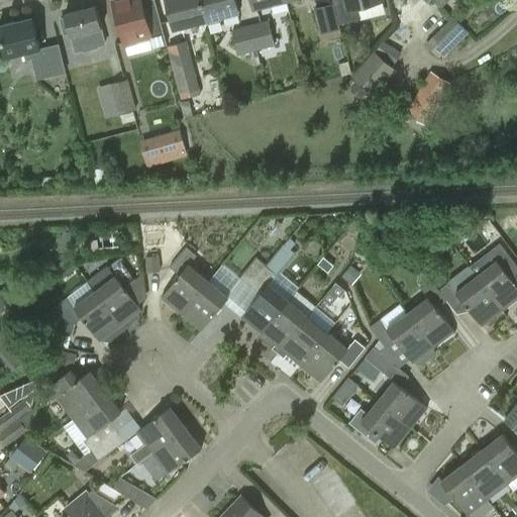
[(123,37),(148,31),(152,47),(167,44),(161,21),(147,24),(141,0),(122,0),(115,2),(123,37)]
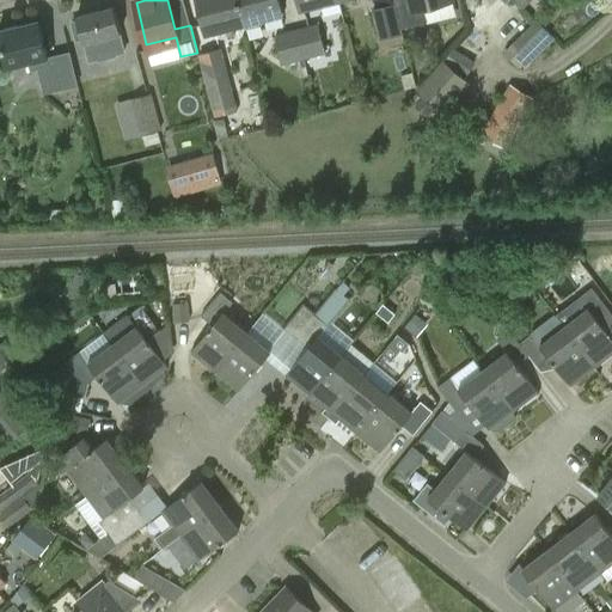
[(244,25),(238,0),(197,0),(207,35),(244,25)]
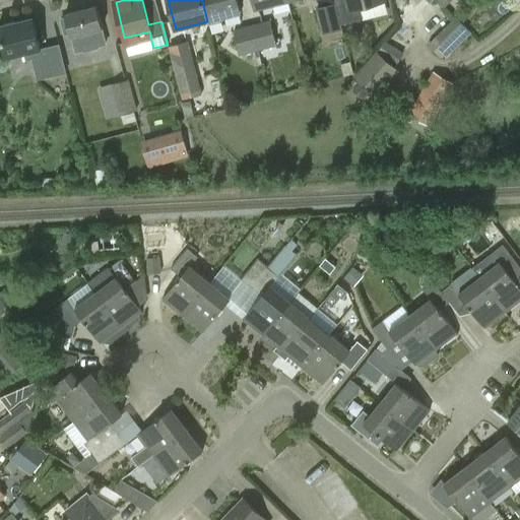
[(237,0),(202,0),(207,21),(208,25),(222,21),(225,16),(240,12),(237,0)]
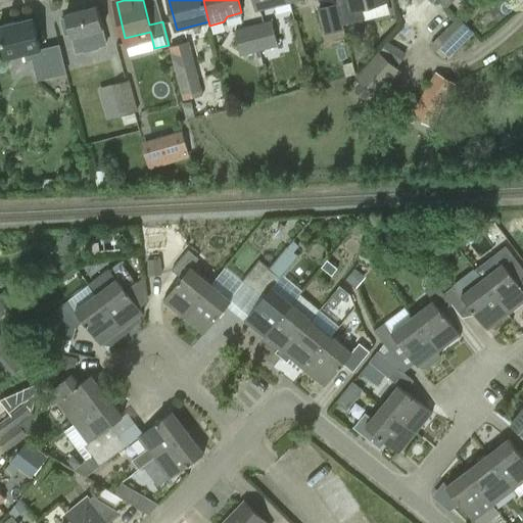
[(348,0),(349,4),(338,7),(337,7),(341,26),(342,26),(365,19),(362,7),(386,1),(385,0),(348,0)]
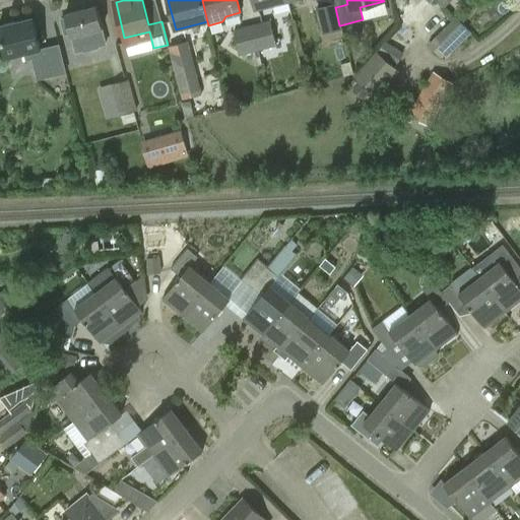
[(335,7),(336,7),(335,4),(316,8),(322,35),(341,30),(340,25),(339,25),(335,7)]
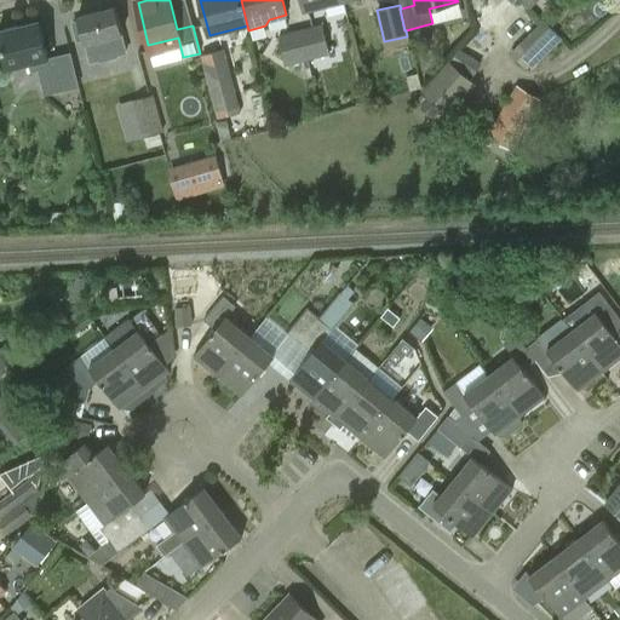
[(85,45),(96,41),(101,61),(118,57),(118,55),(126,52),(122,35),(115,7),(78,17),(79,22),(73,23),(78,40),(84,39),(85,45)]
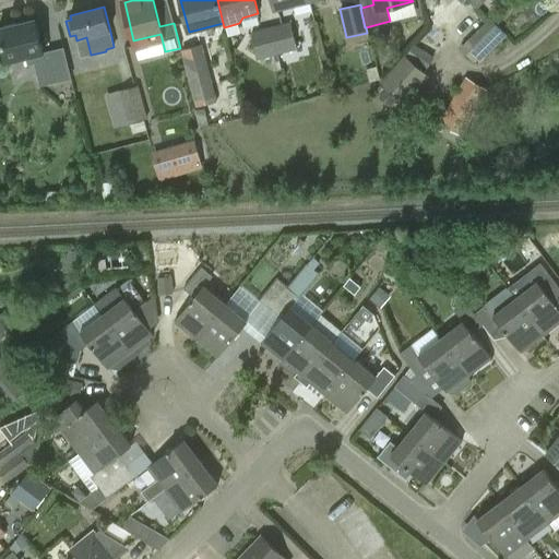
[(52,58),(46,60),(35,19),(0,27),(0,33),(8,62),(26,57),(28,64),(36,62),(42,85),(58,81),(52,58)]
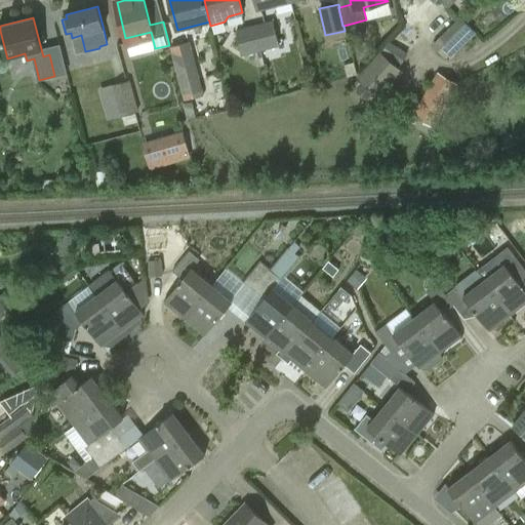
[(448,61),(477,33),(461,17),(434,45),(448,61)]
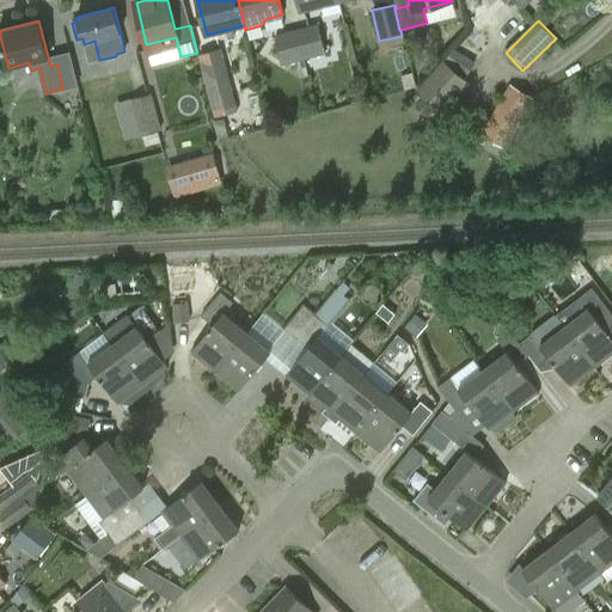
[(318,23),(297,29),(304,59),(326,54),(318,23)]
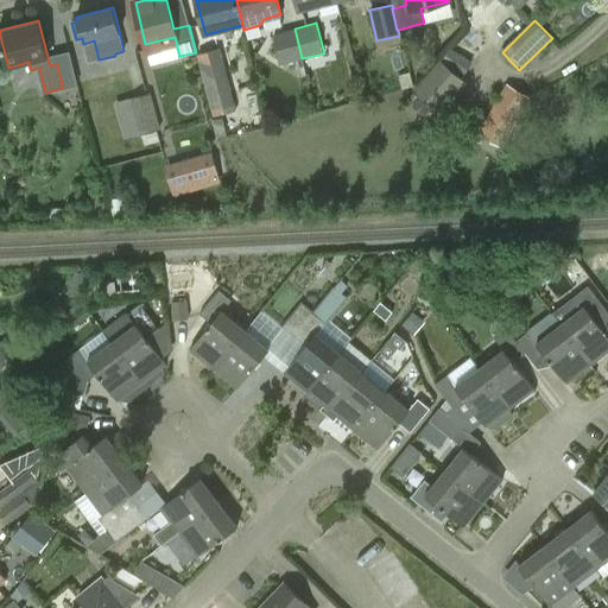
[(280,64),(302,58),(295,29),(273,35),(280,64)]
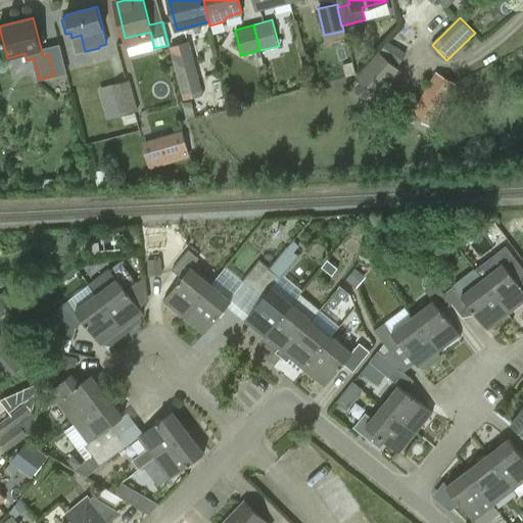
[(407,53),(387,40),(379,52),(398,64),(407,53)]
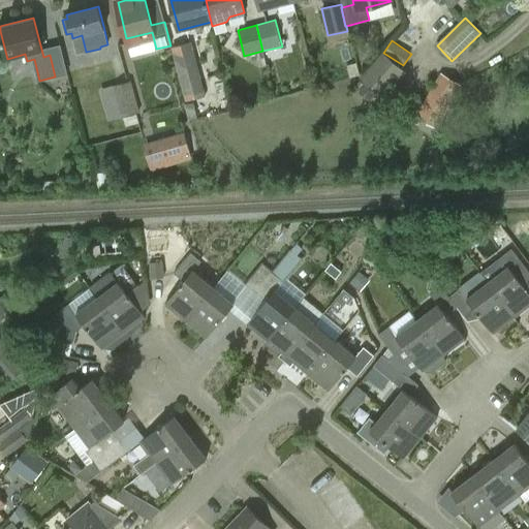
[(206,95),(191,41),(173,47),(187,100),(206,95)]
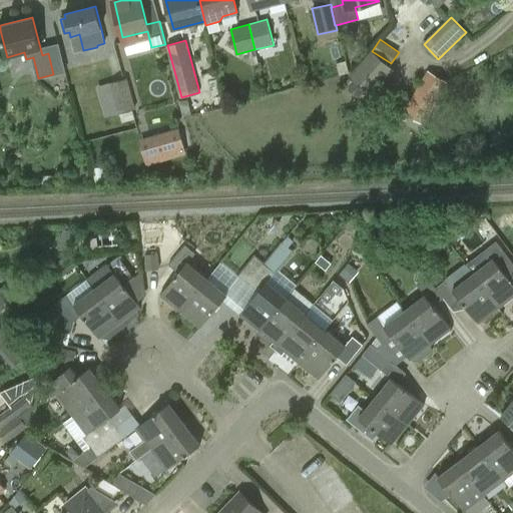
[(429,68),(405,110),(428,123),(452,81),(429,68)]
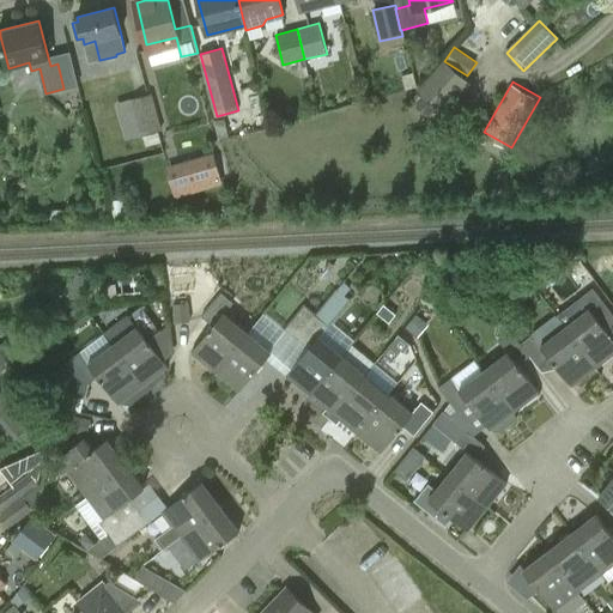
[(143,135),(162,129),(152,93),(133,99),(135,110),(143,135)]
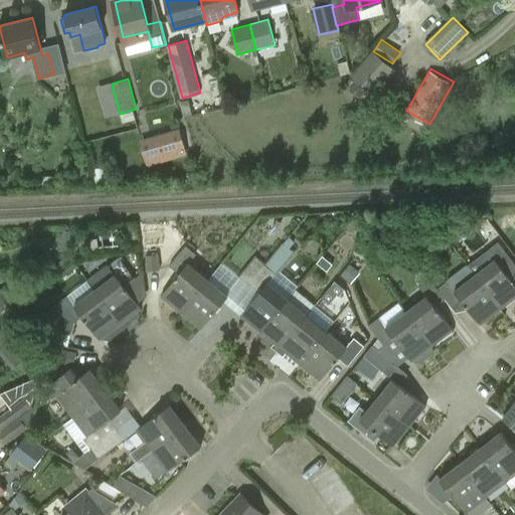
[(147,165),(187,154),(179,129),(140,140),(147,165)]
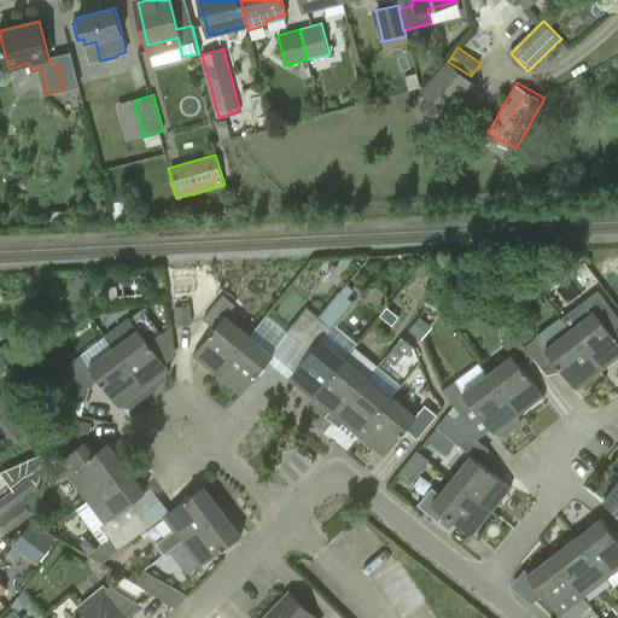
[(345,283),(326,313),(339,321),(359,291),(345,283)]
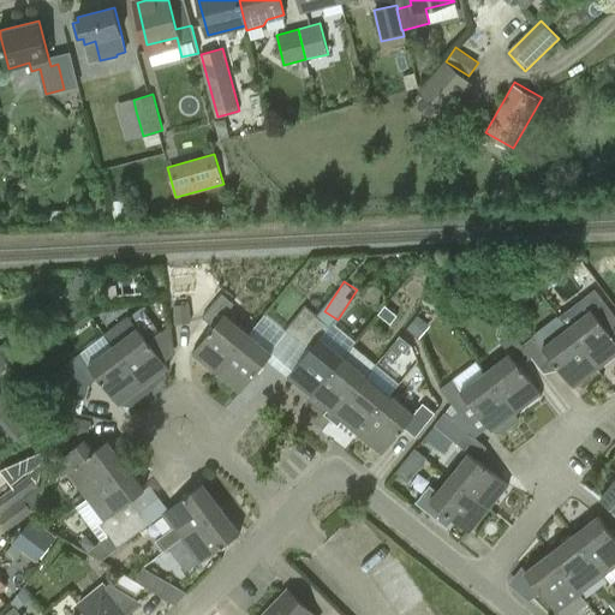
[(591,311),(567,329),(597,369),(614,354),(614,340),(602,323),(614,312),(597,290),(583,299),(591,311)]
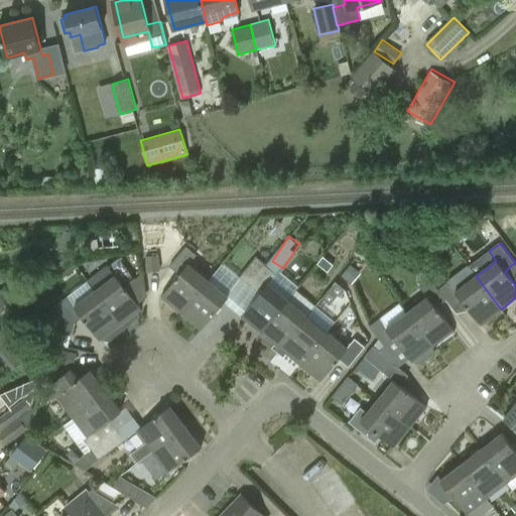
[(156,246),(144,247),(147,272),(158,271),(156,246)]
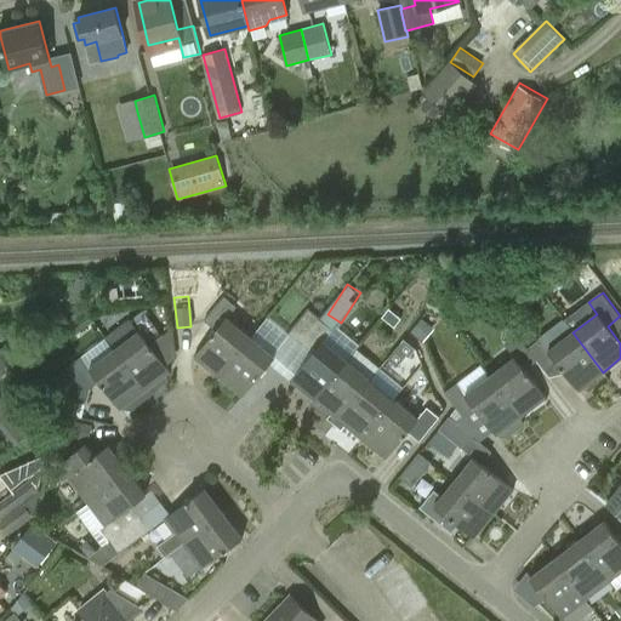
[(194,358),(218,377),(251,337),(227,318),(237,307),(223,297),(205,322),(216,331),(194,358)]
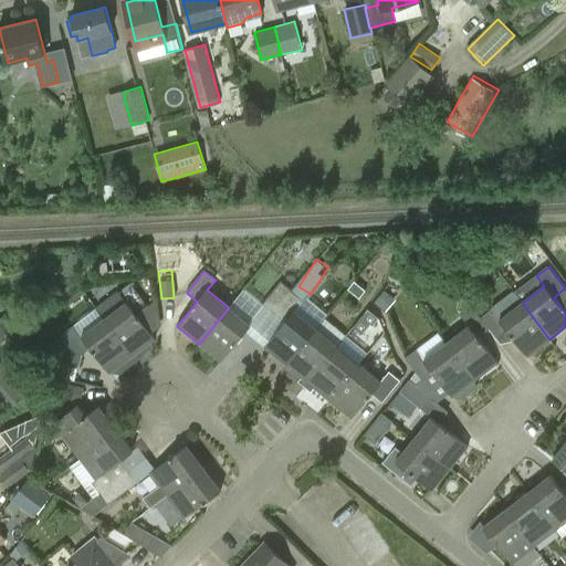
[(358,299),(365,291),(355,282),(348,290),(358,299)]
